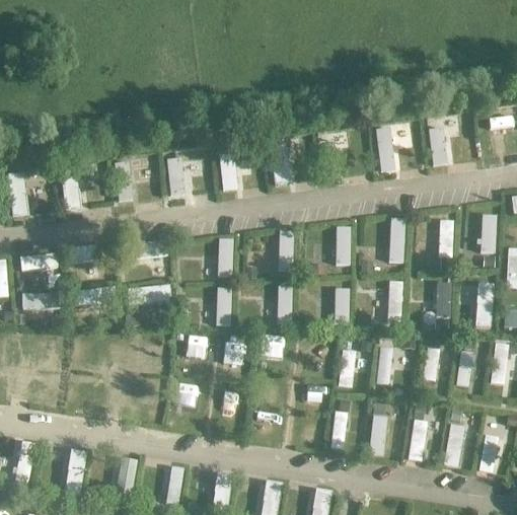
[(481,119),(485,156),(498,155),(493,117),(481,119)]
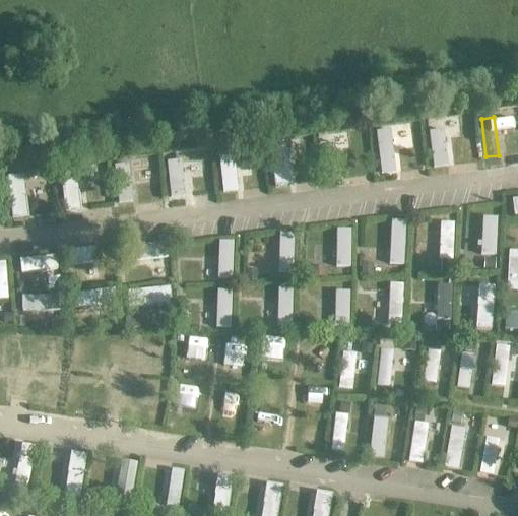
[(396,170),(391,127),(377,129),(382,172),(396,170)]
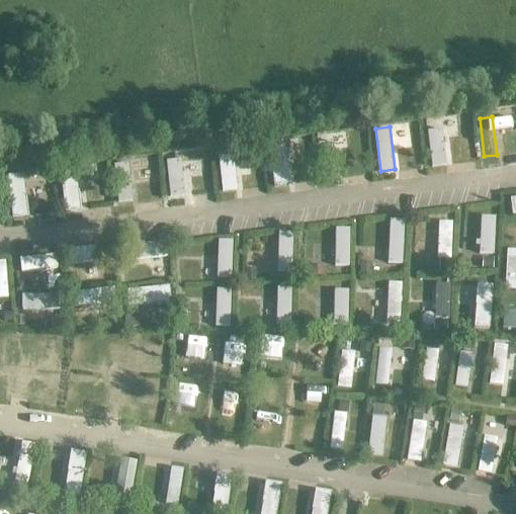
[(429,129),(433,165),(447,163),(443,126),(429,129)]
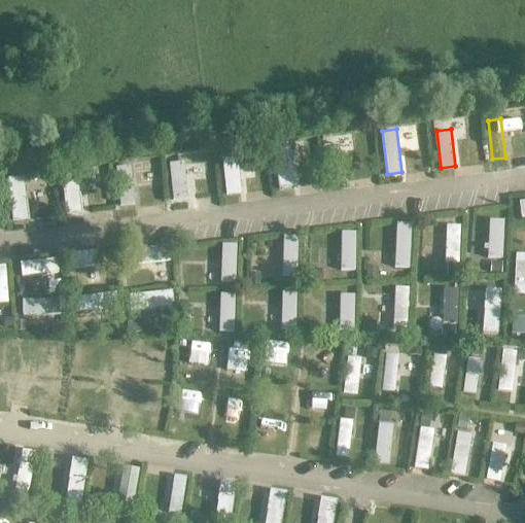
[(324,143),(329,180),(344,179),(339,141),(324,143)]
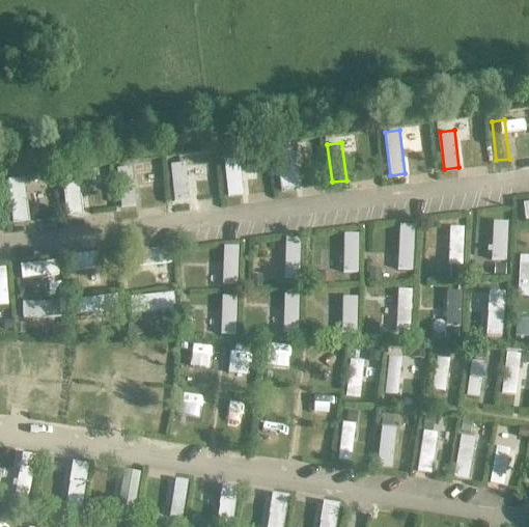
[(293,151),(278,154),(282,188),(297,186),(293,151)]
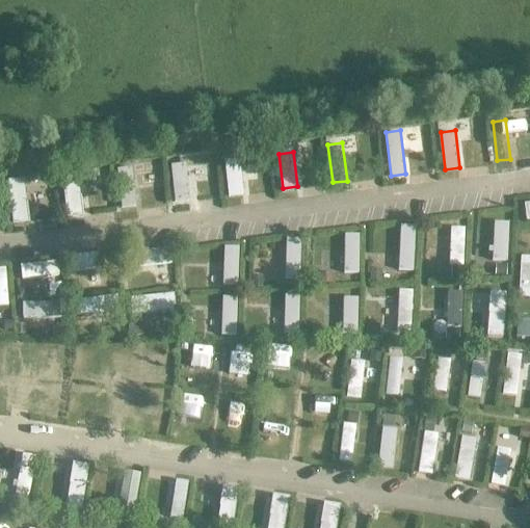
[(243,193),(239,154),(224,156),(230,194),(243,193)]
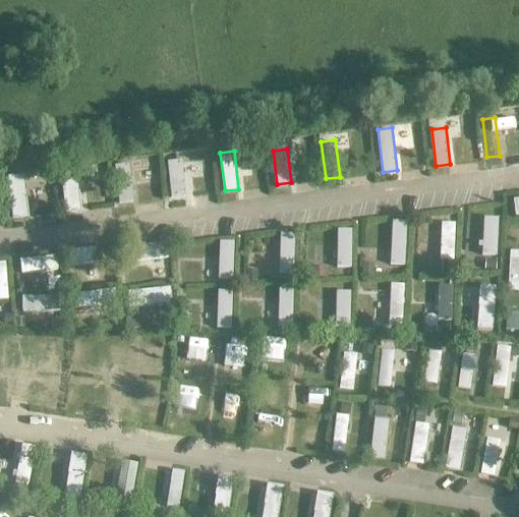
[(186,194),(182,158),(168,160),(172,195),(186,194)]
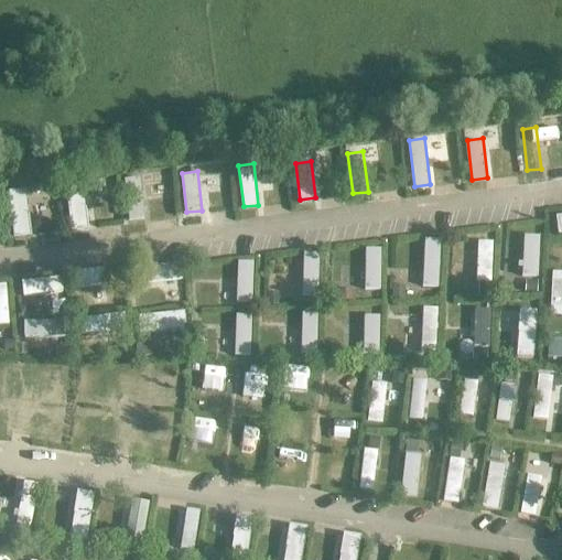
[(125,176),(129,218),(144,217),(140,175),(125,176)]
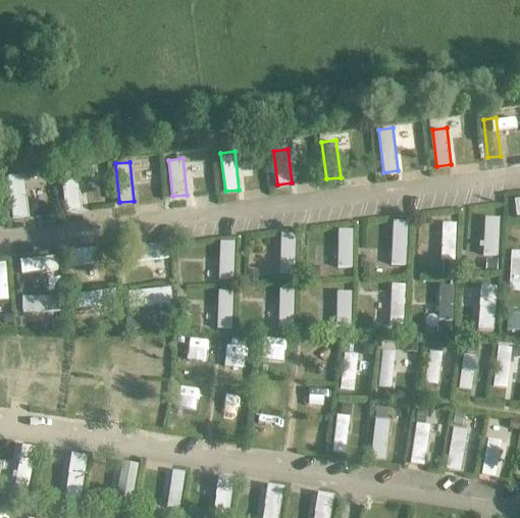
[(22,177),(9,179),(13,218),(27,217),(22,177)]
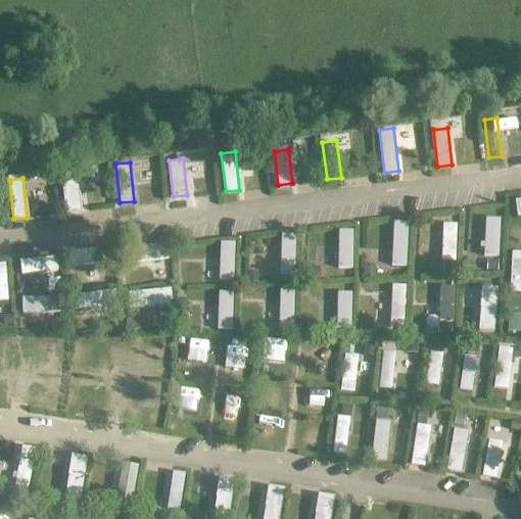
[(485,253),(499,253),(501,217),(486,216),(485,253)]
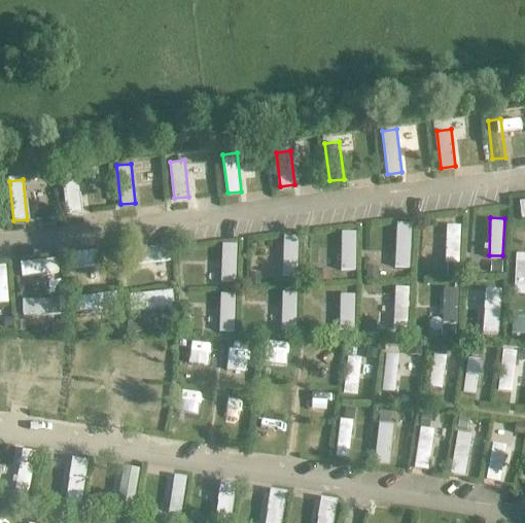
[(397,220),(395,265),(410,265),(412,221),(397,220)]
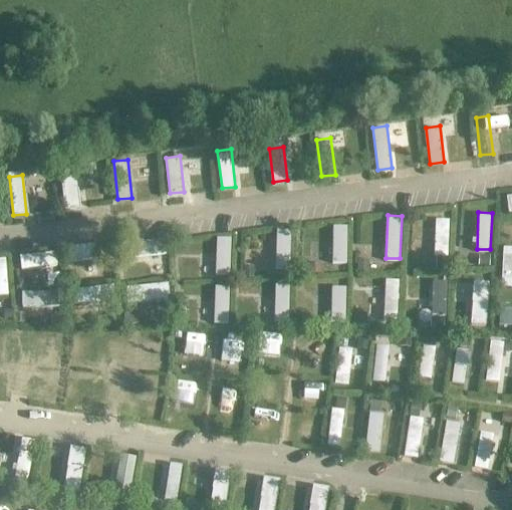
[(436,217),(435,253),(449,254),(450,218),(436,217)]
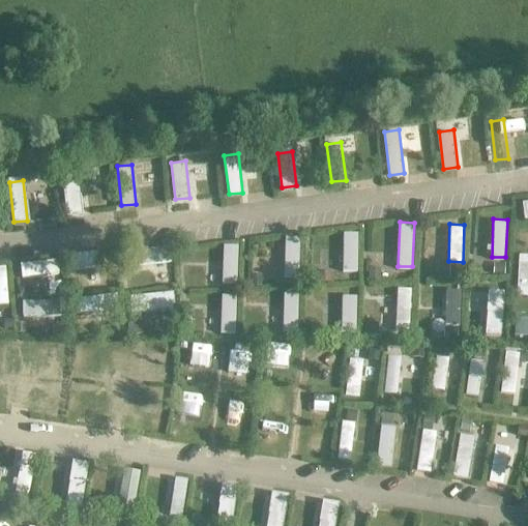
[(345,231),(344,268),(358,268),(359,231),(345,231)]
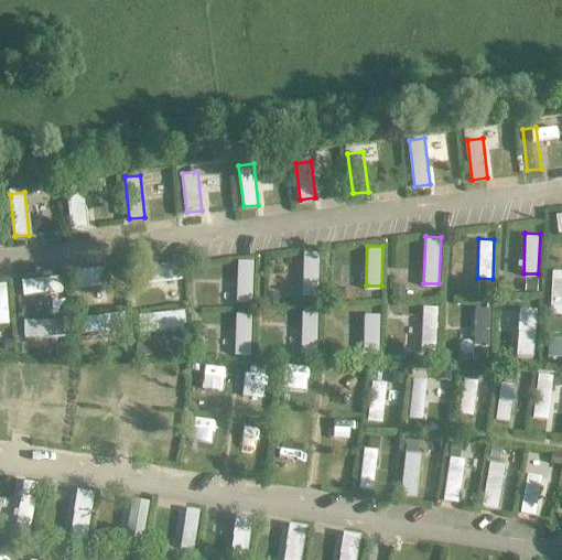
[(319,292),(320,250),(304,250),(303,292),(319,292)]
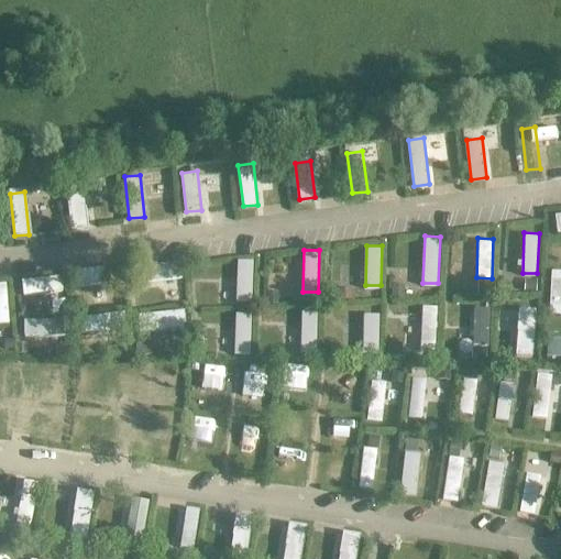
[(239,259),(237,298),(252,299),(254,259),(239,259)]
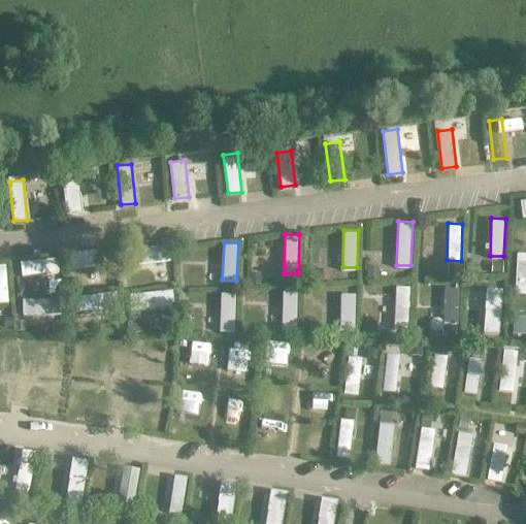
[(127,249),(128,263),(171,258),(170,243),(127,249)]
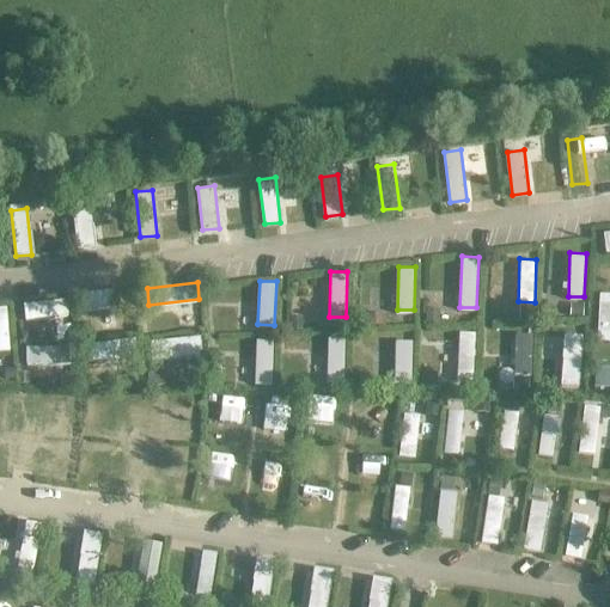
[(132,301),(130,284),(87,290),(89,307),(132,301)]
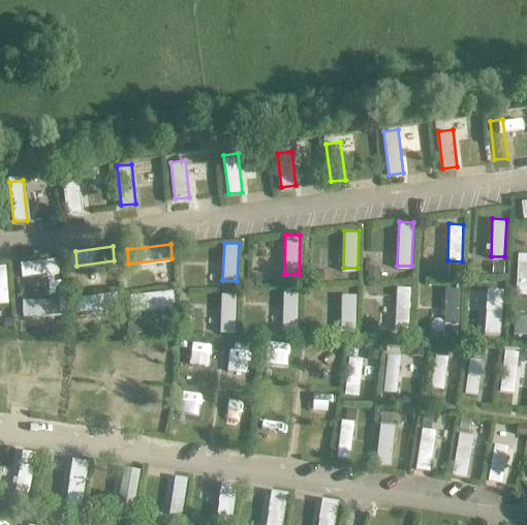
[(21,261),(23,275),(59,271),(58,257),(21,261)]
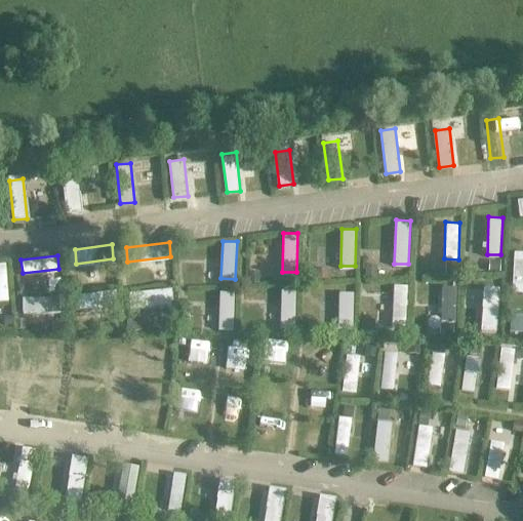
[(0,262),(0,298),(9,298),(6,262),(0,262)]
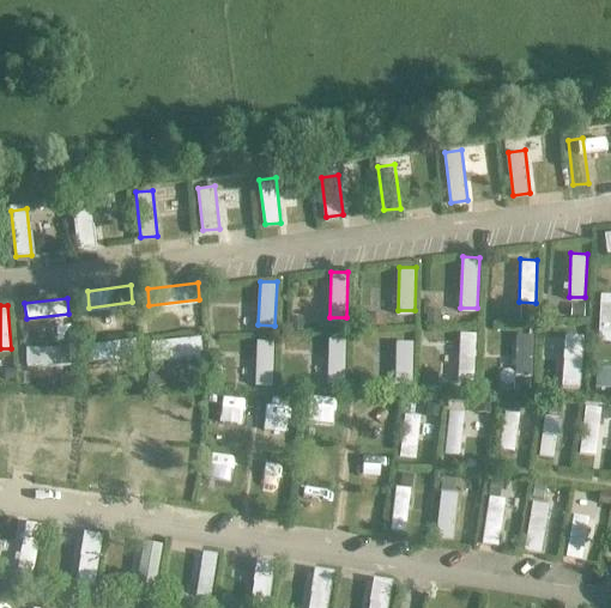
[(477,332),(461,330),(459,378),(475,378),(477,332)]
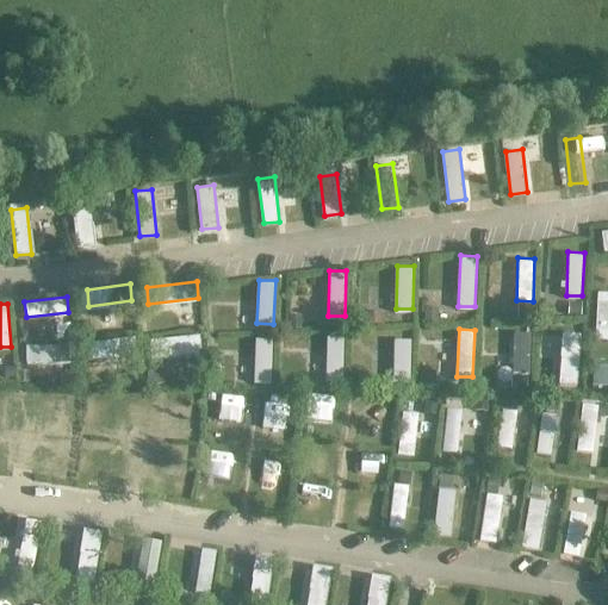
[(515,330),(513,372),(529,372),(532,331),(515,330)]
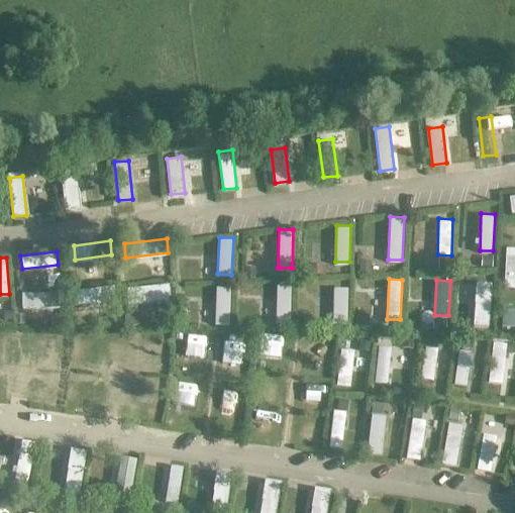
[(481,283),(479,317),(491,317),(492,284),(481,283)]
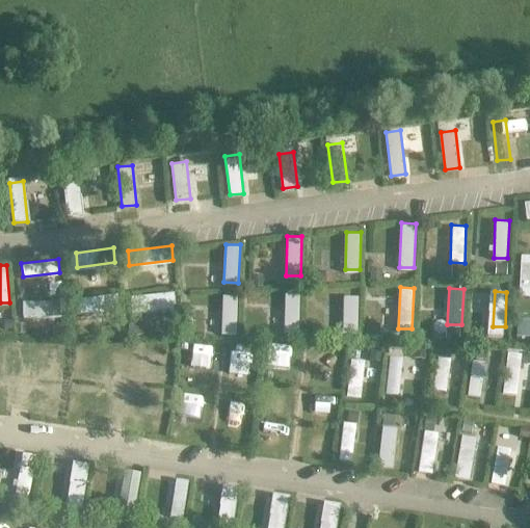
[(80,297),(82,312),(120,308),(117,292),(80,297)]
